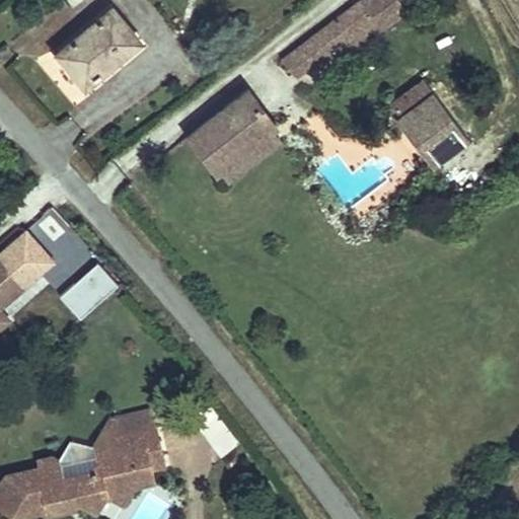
[(382,28),(361,0),(282,60),(289,70),(296,76),(327,52),(334,47),(337,51),(330,56),(336,63),(382,28)]
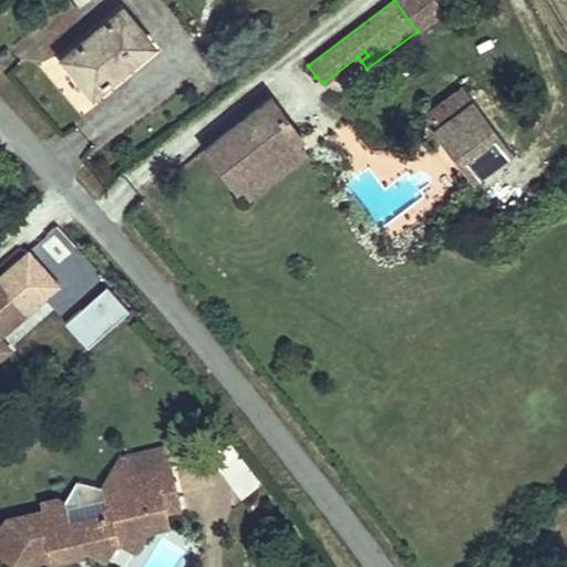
[(445,11),(436,0),(394,0),(418,31),(445,11)]
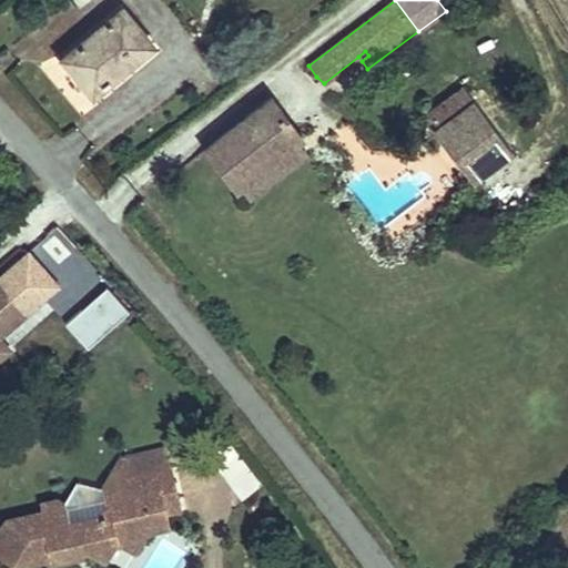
[(153,44),(122,9),(63,59),(94,95),(153,44)]
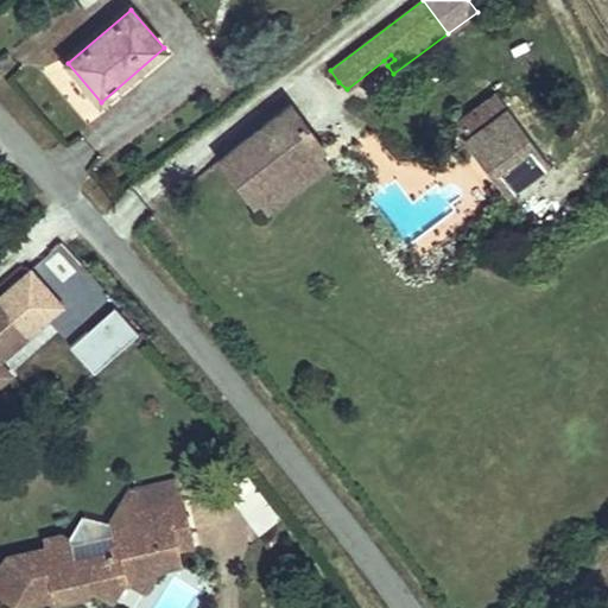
[(394,59),(391,55),(384,61),(387,65),(394,59)]
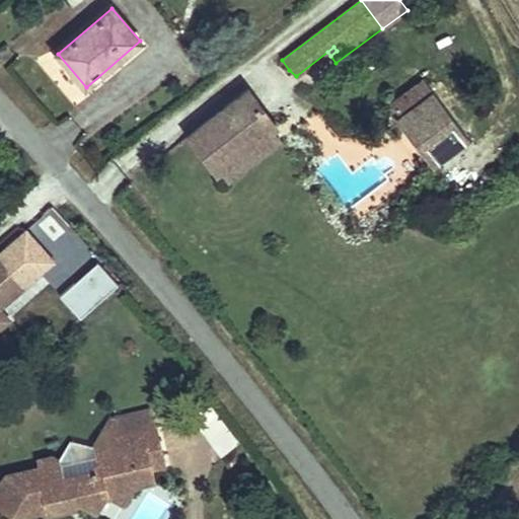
[(400,119),(399,119),(434,92),(424,79),(390,104),(392,106),(389,128),(400,119)]
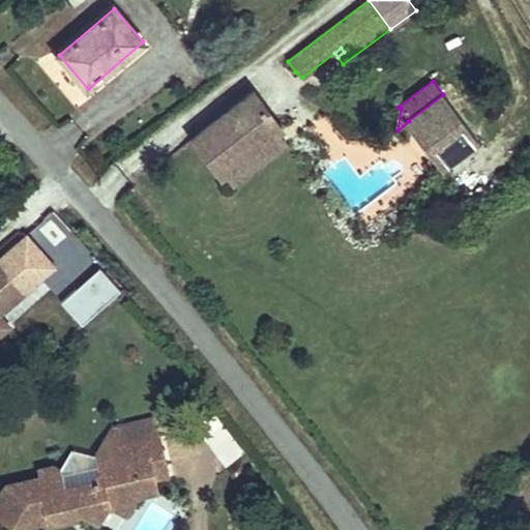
[(253,90),(193,138),(223,176),(227,173),(251,154),(249,148),(256,144),(262,145),(278,131),(283,128),(253,90)]
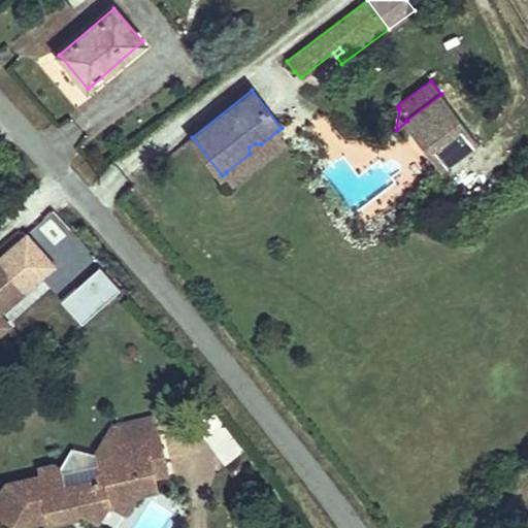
[(476,140),(441,94),(406,121),(407,121),(441,166),(476,140)]
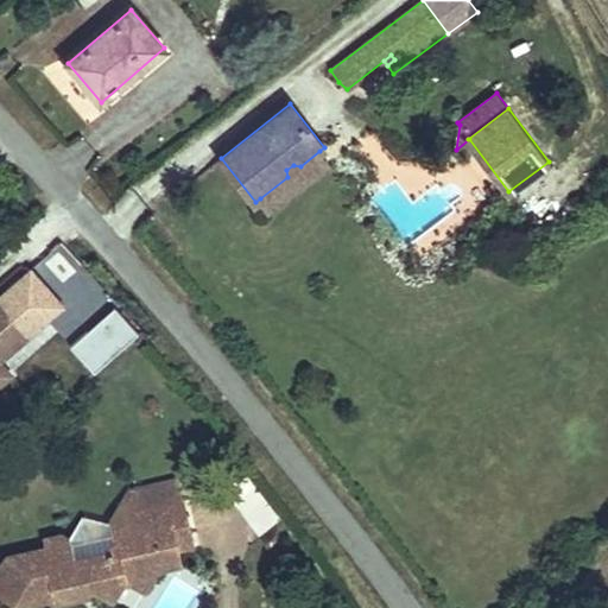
[(287,177),(260,198),(270,210),(329,163),(320,151),(301,166),(293,165),(286,170),(287,177)]
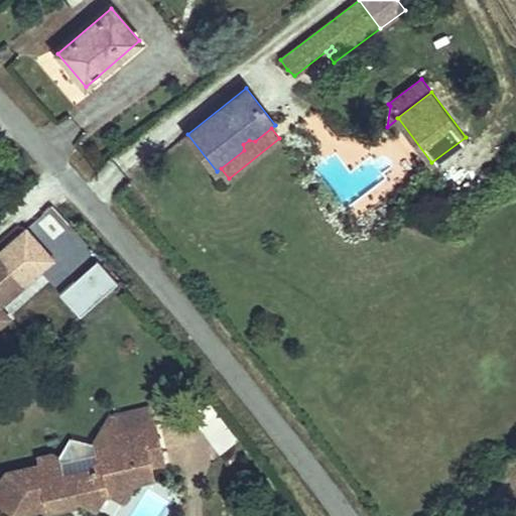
[(0,253),(0,325),(2,324),(0,320),(0,304),(25,283),(0,253)]
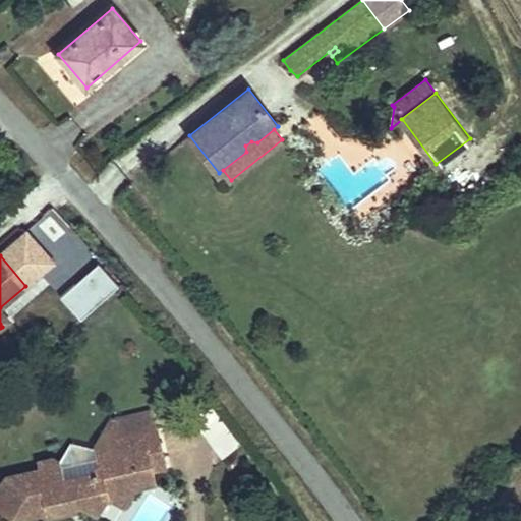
[(96,265),(60,297),(80,320),(117,287),(96,265)]
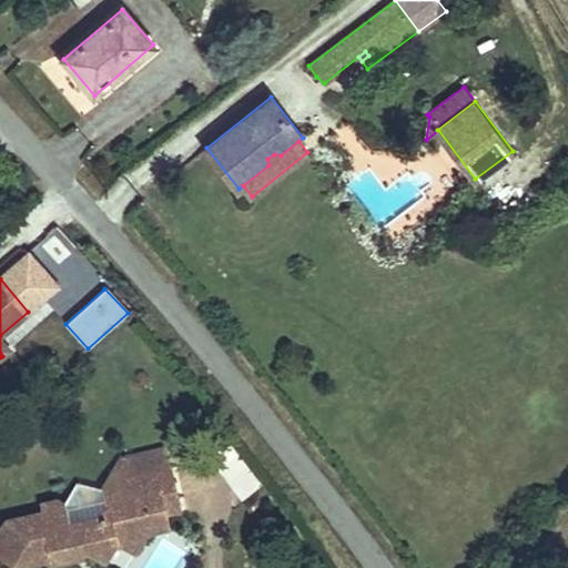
[(141,472),(171,465),(166,448),(121,459),(141,472)]
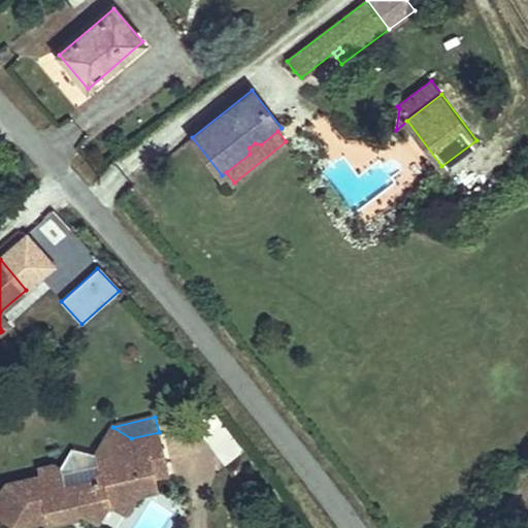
[(220,468),(242,451),(221,422),(198,439),(220,468)]
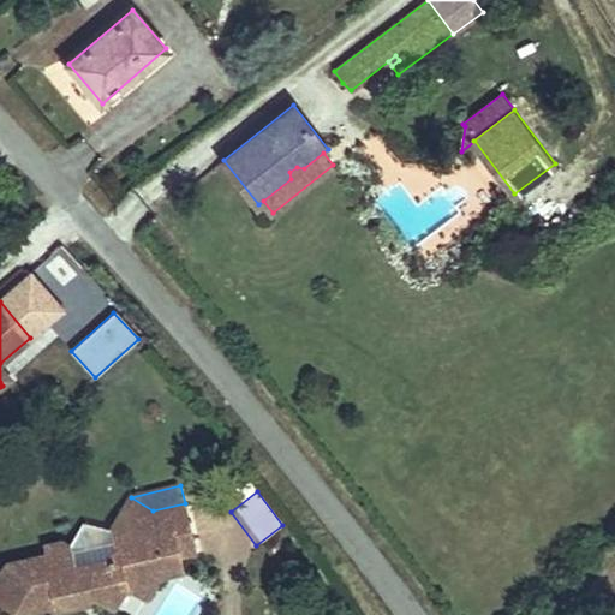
[(111,529),(84,521),(70,544),(63,541),(45,544),(47,553),(7,561),(0,572),(0,579),(13,587),(4,602),(18,611),(48,604),(57,609),(72,605),(78,596),(94,592),(103,598),(113,604),(126,585),(147,597),(160,574),(145,565),(156,547),(172,556),(180,554),(196,550),(185,503),(153,511),(131,497),(111,529)]
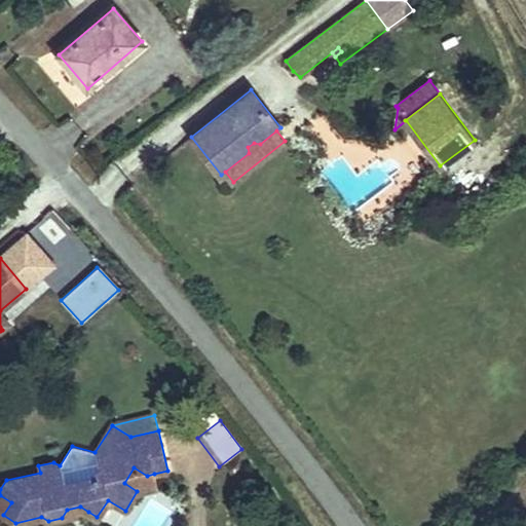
[(137,491),(157,487),(154,474),(147,476),(134,467),(124,483),(137,491)]
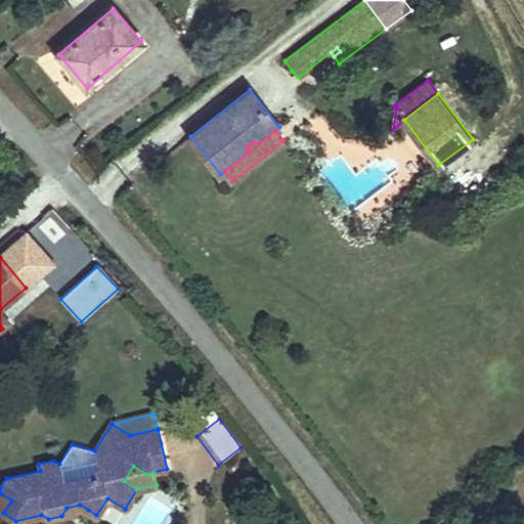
[(11,500),(0,493),(0,511),(3,513),(11,500)]
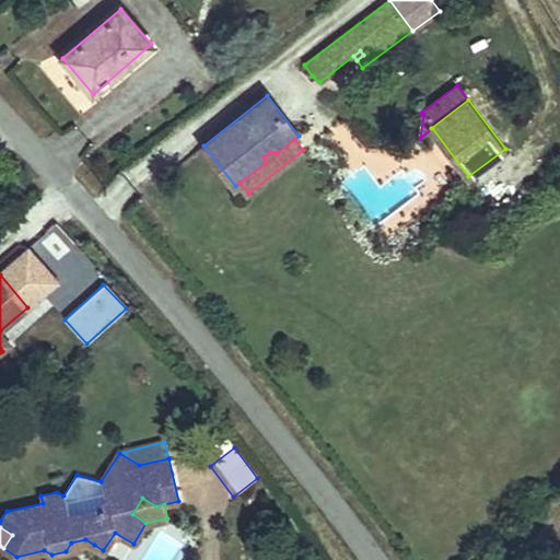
[(85,539),(71,543),(66,551),(94,545),(85,539)]
